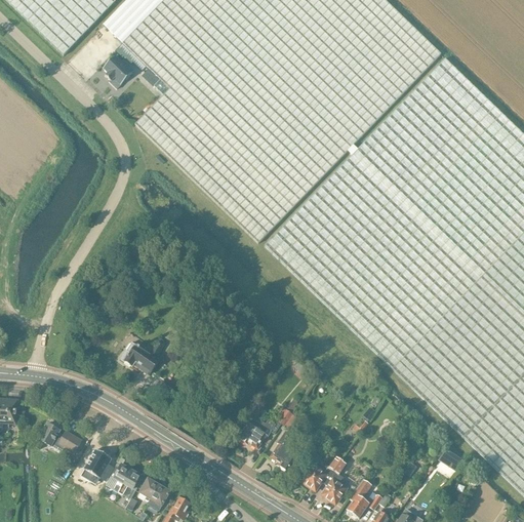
[(8,0),(29,19),(64,53),(115,0),(8,0)]
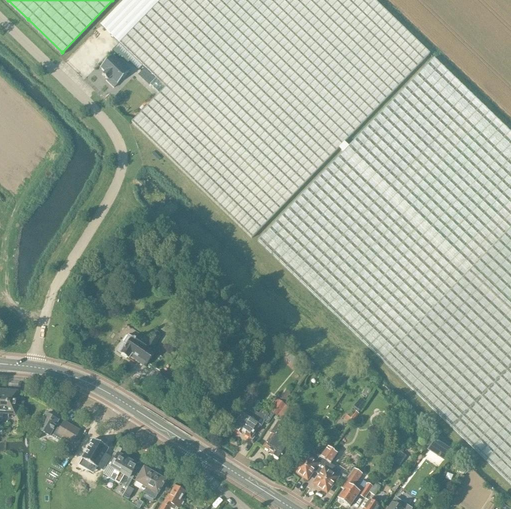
[(122,0),(101,23),(120,41),(127,48),(134,55),(157,76),(150,82),(159,91),(132,120),(252,236),(430,52),(376,0),(122,0)]
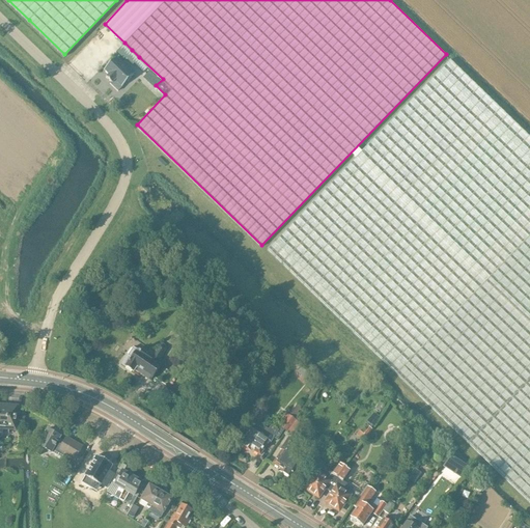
[(134,72),(116,55),(105,66),(110,72),(107,75),(112,80),(111,81),(118,88),(134,72)]
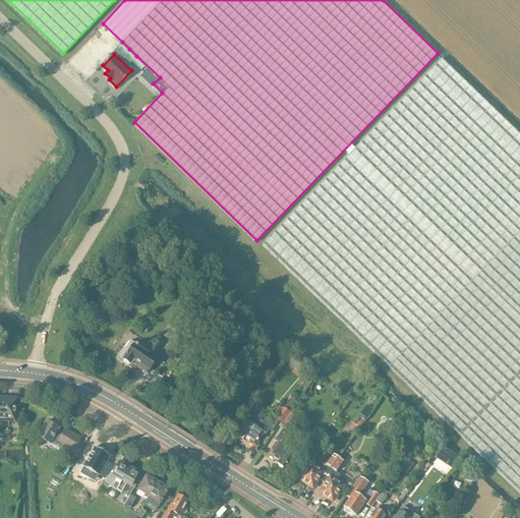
[(519,132),(442,57),(264,242),(361,337),(519,490),(519,132)]
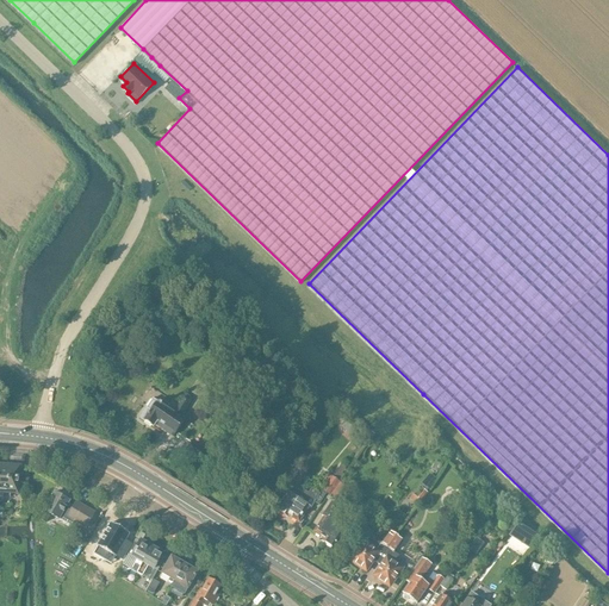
[(186,416),(181,413),(192,398),(185,393),(175,408),(154,395),(141,416),(154,424),(155,422),(174,433),(186,416)]
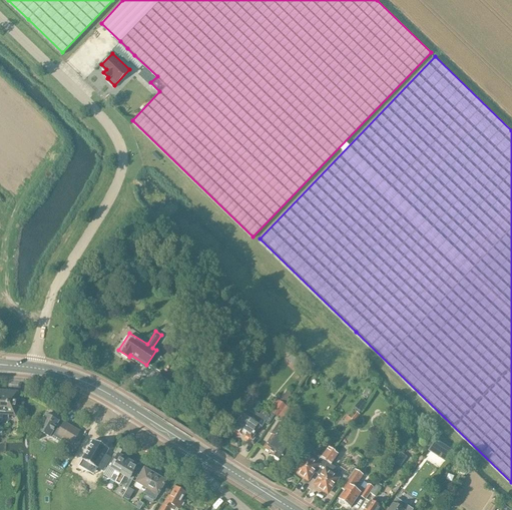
[(172,377),(161,370),(157,376),(168,383),(172,377)]
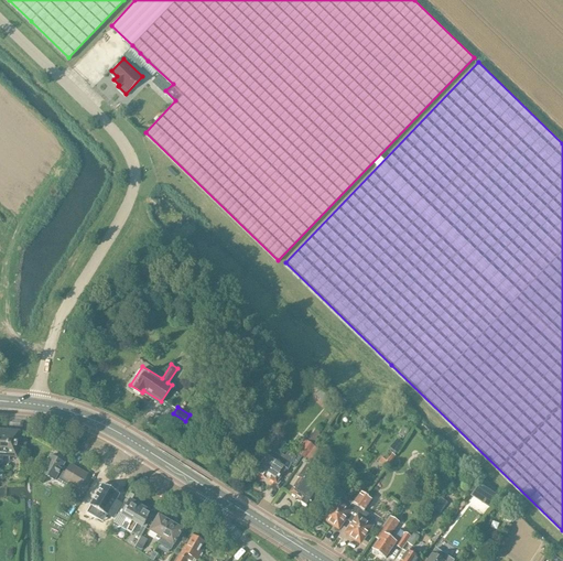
[(0,462),(2,462),(3,454),(18,455),(20,429),(13,428),(8,428),(0,427),(0,462)]
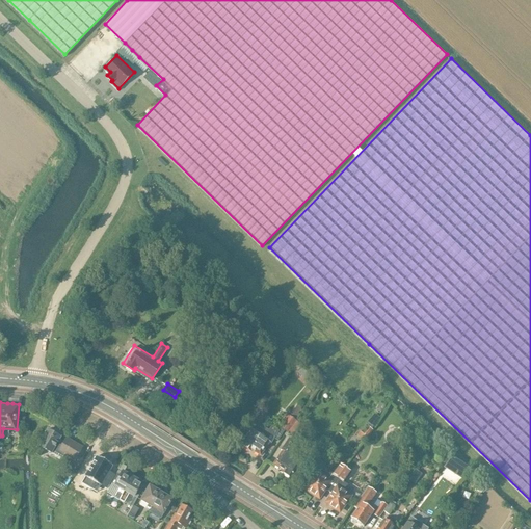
[(288,429),(296,418),(300,412),(294,407),(282,425),(288,429)]
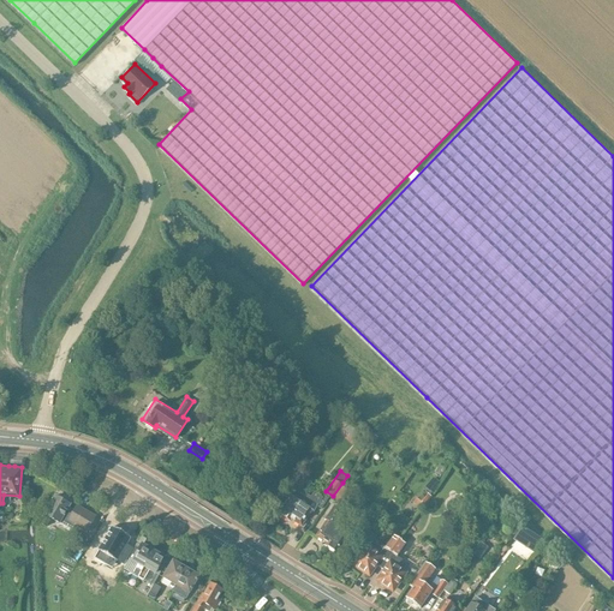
[(339,501),(349,486),(343,483),(333,496),(339,501)]
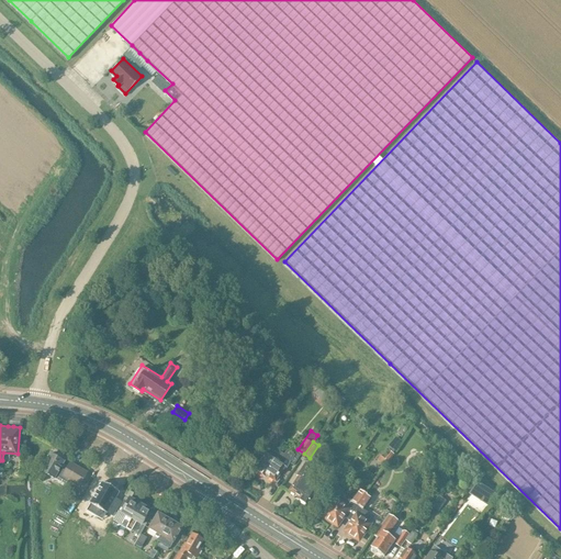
[(288,448),(284,453),(280,449),(279,451),(271,446),(256,468),(265,473),(267,472),(276,479),(285,465),(288,466),(295,454),(288,448)]
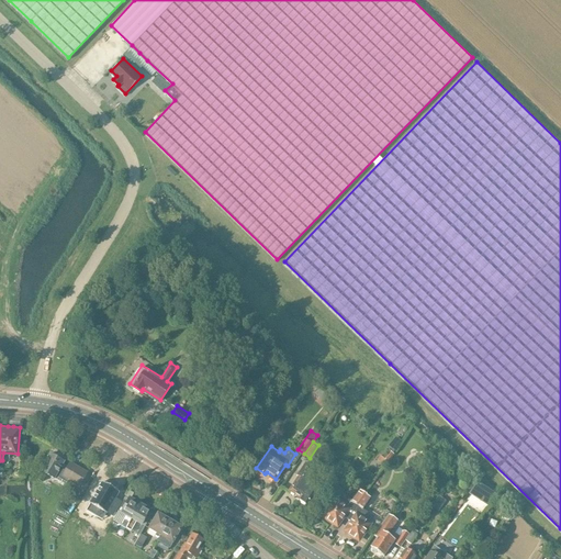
[(52,451),(37,476),(43,479),(47,471),(55,477),(65,482),(68,477),(80,484),(88,470),(71,459),(67,467),(62,465),(65,459),(64,458),(65,456),(59,453),(58,455),(52,451)]
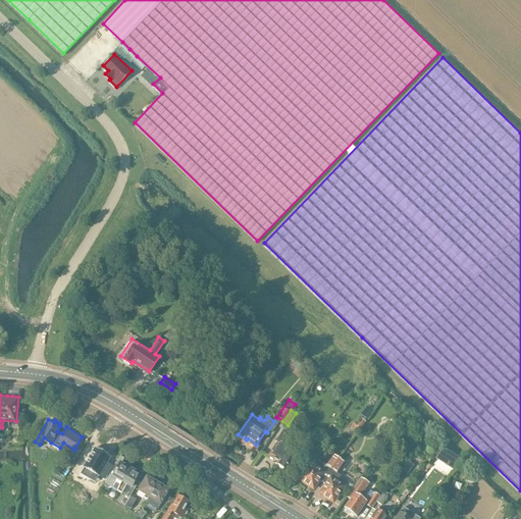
[(296,452),(284,444),(292,432),(284,427),(276,439),(278,440),(269,454),(278,460),(277,461),(287,466),(296,452)]
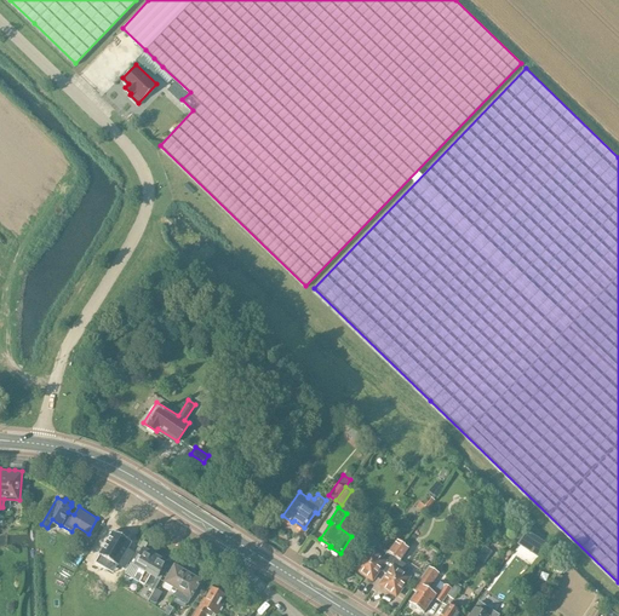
[(114,529),(99,552),(119,563),(119,562),(125,565),(135,550),(129,546),(132,540),(114,529)]
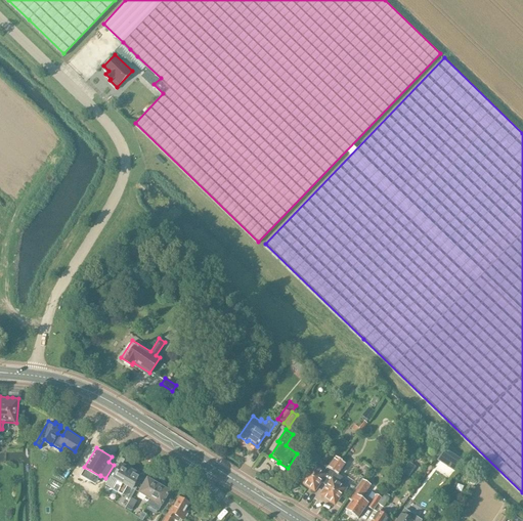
[(324,481),(341,458),(335,454),(329,465),(315,457),(310,464),(312,465),(303,479),(315,487),(320,479),(324,481)]
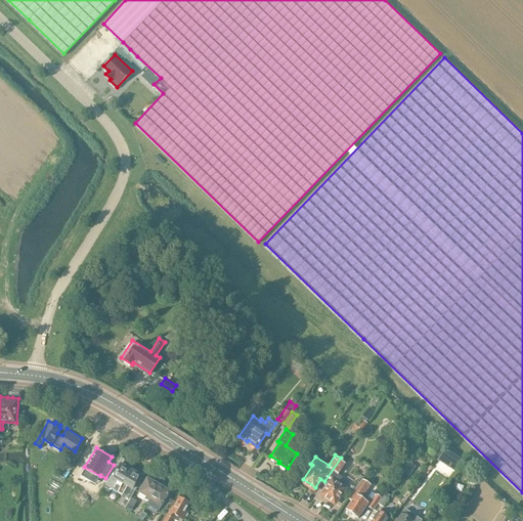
[(339,483),(344,476),(339,472),(346,462),(341,458),(324,481),(329,484),(323,493),(336,502),(345,487),(339,483)]
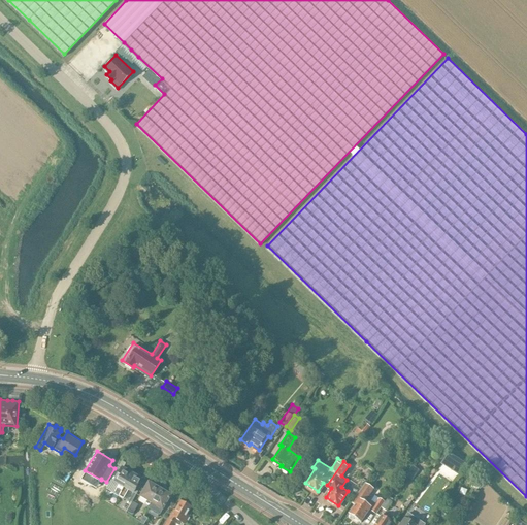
[(413,479),(420,467),(413,463),(406,473),(413,479)]
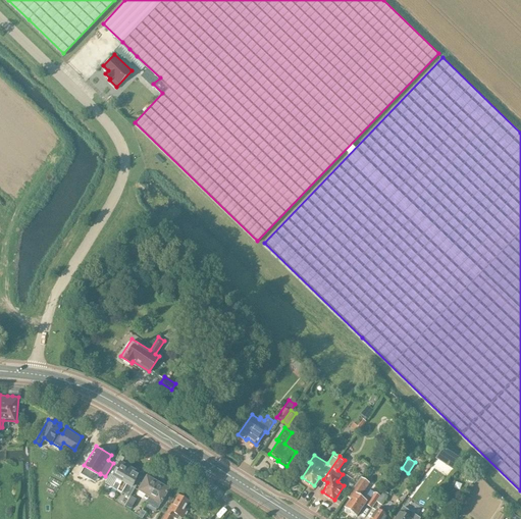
[(117,488),(131,466),(121,460),(113,474),(118,477),(113,485),(117,488)]
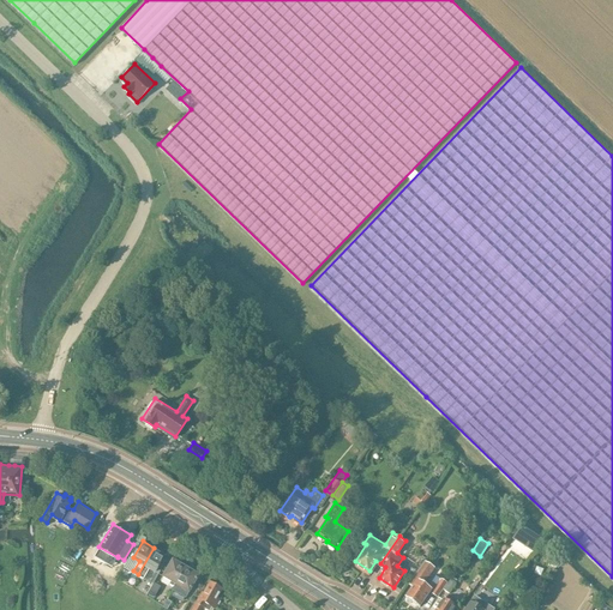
[(156,571),(166,554),(154,548),(138,574),(144,578),(150,567),(156,571)]
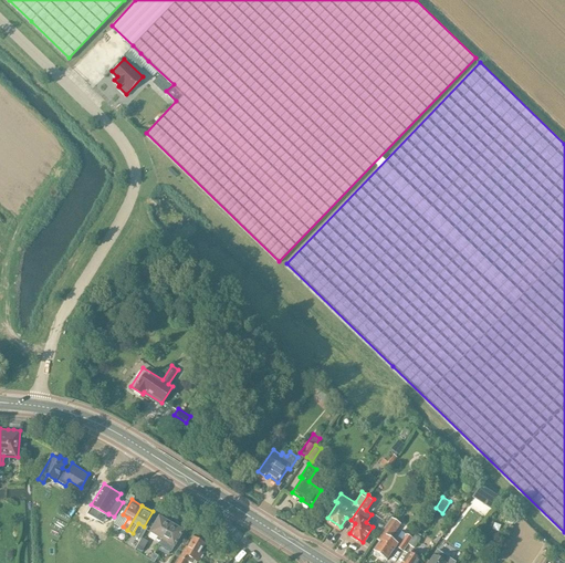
[(160,514),(150,530),(163,538),(173,521),(160,514)]
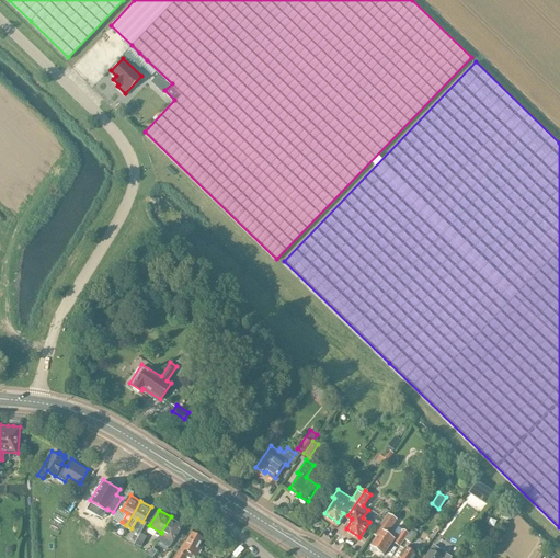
[(387,532),(397,517),(388,511),(374,532),(377,535),(370,544),(377,548),(377,550),(380,551),(381,551),(384,553),(395,537),(387,532)]
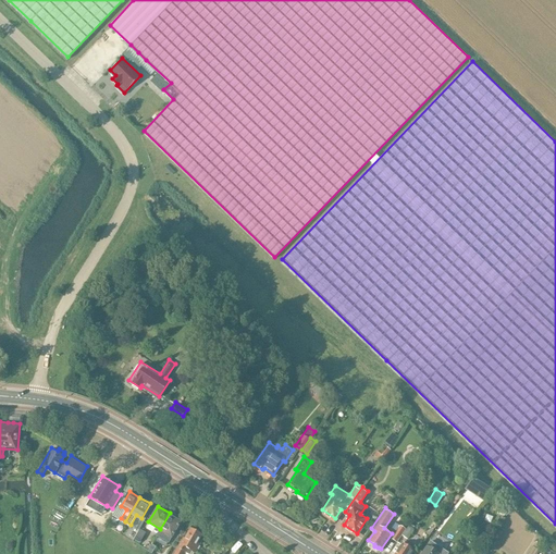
[(160,529),(157,534),(170,541),(173,536),(182,519),(170,513),(160,529)]
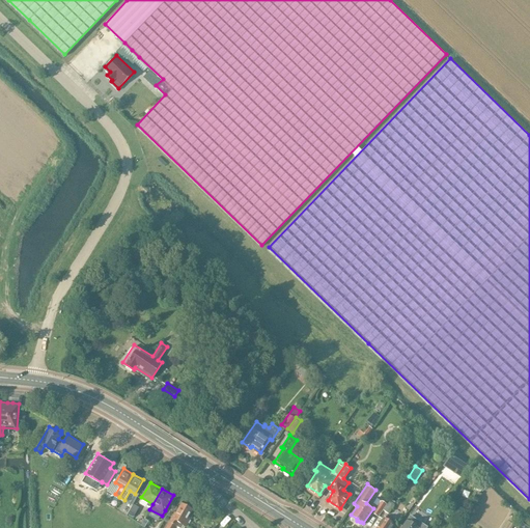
[(379,515),(387,502),(383,499),(374,511),(379,515)]
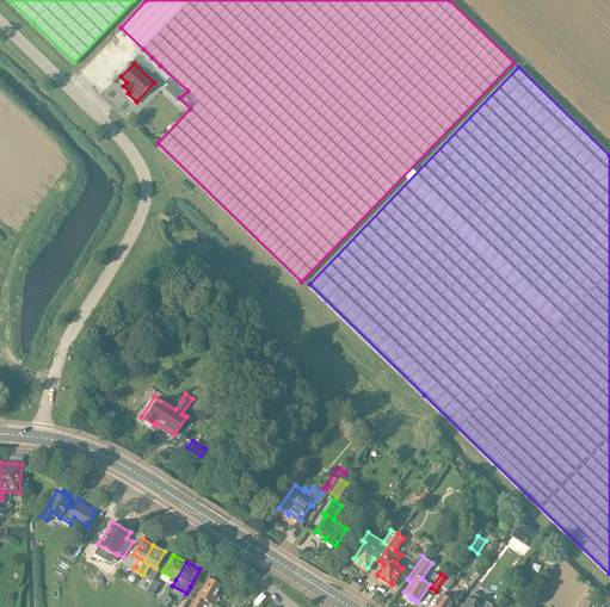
[(448,588),(455,577),(449,574),(442,584),(448,588)]
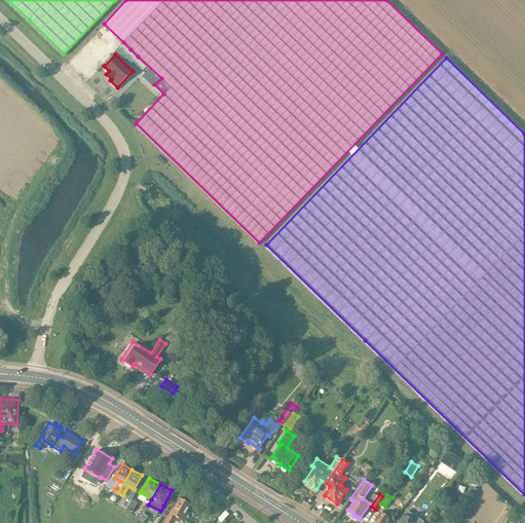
[(185,519),(189,512),(187,511),(191,503),(190,502),(189,501),(187,499),(186,500),(181,497),(175,507),(174,506),(163,522),(174,522),(176,519),(181,522),(183,518),(185,519)]
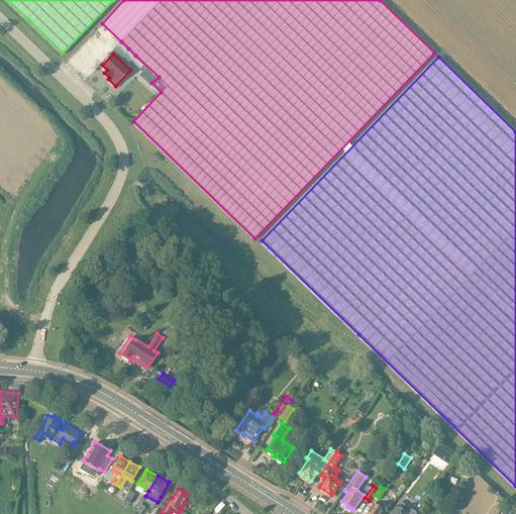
[(130,501),(135,493),(130,490),(125,498),(130,501)]
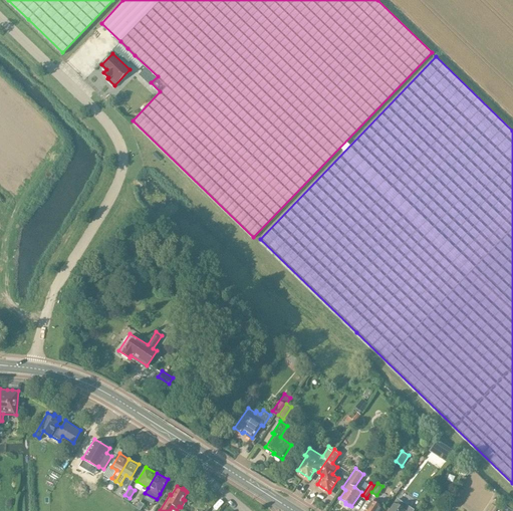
[(450,500),(449,506),(455,507),(457,495),(454,495),(450,500)]
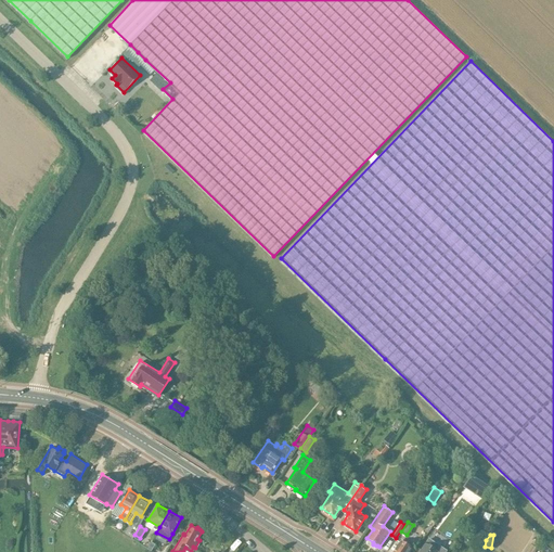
[(425,544),(420,551),(445,551),(447,549),(429,538),(425,544)]
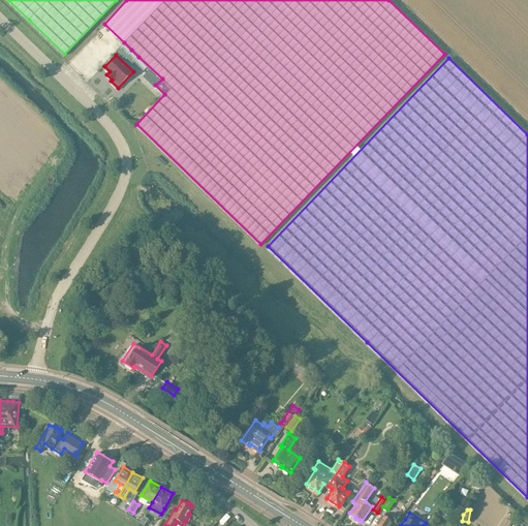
[(390,525),(393,521),(382,514),(374,525),(390,525)]
